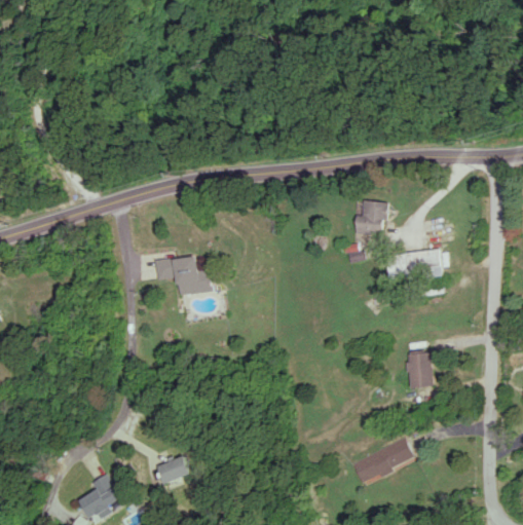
[(357,215),(356,233),(385,235),(387,201),(364,200),(363,215),(357,215)]
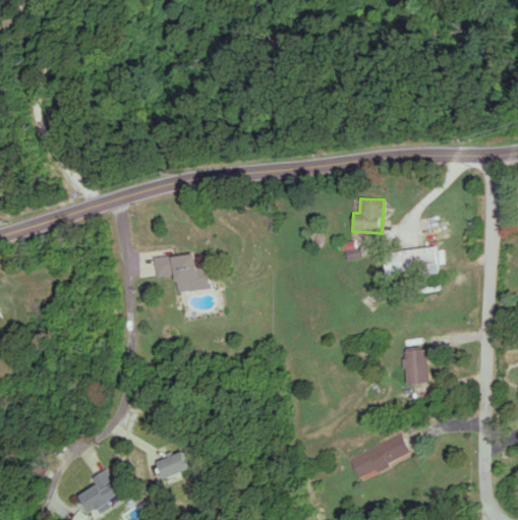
[(439,273),(437,247),(384,251),(386,277),(439,273)]
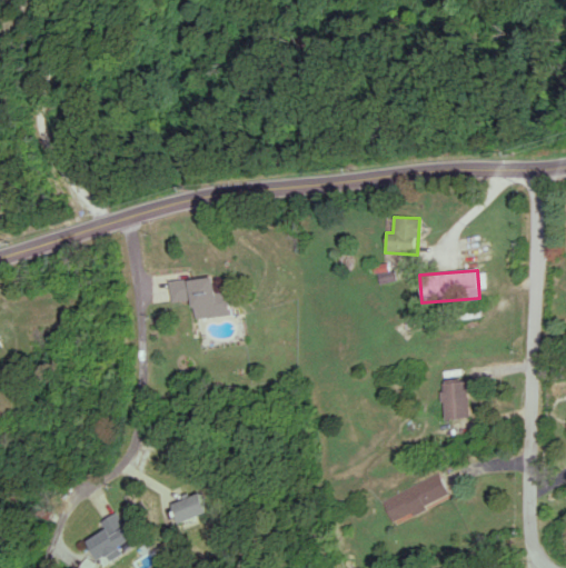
[(192,319),(229,315),(227,291),(214,292),(212,276),(167,282),(169,302),(190,300),(192,319)]
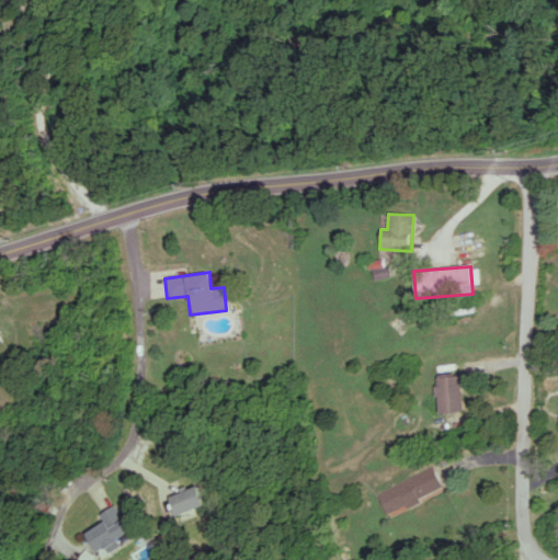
[(464,411),(459,375),(434,378),(439,414),(464,411)]
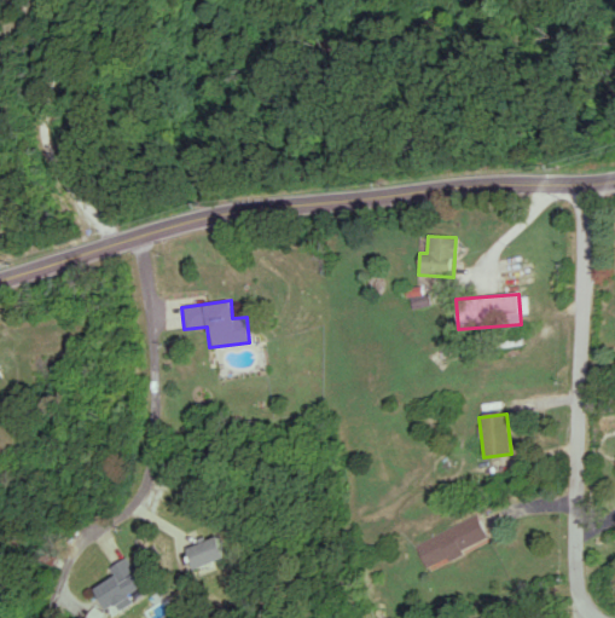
[(487,539),(475,514),(415,544),(427,569),(487,539)]
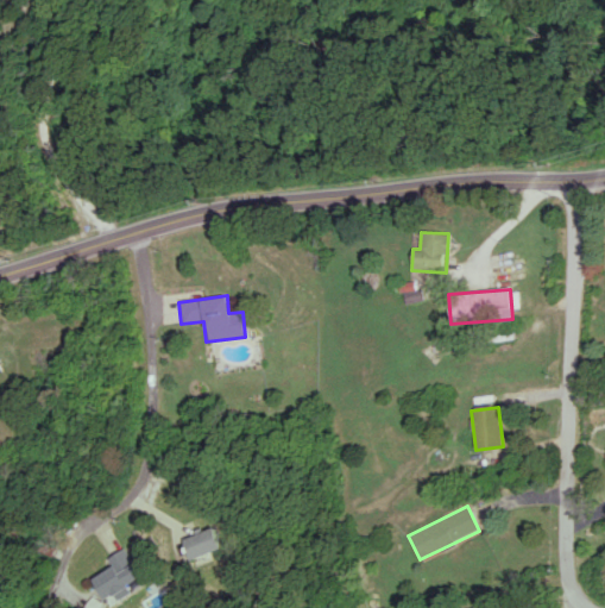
[(220,551),(214,528),(182,538),(188,559),(220,551)]
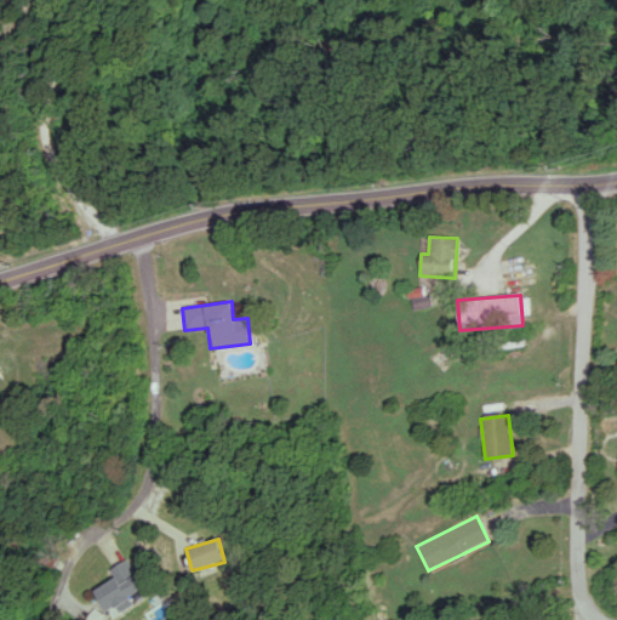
[(113,580),(95,591),(98,597),(87,604),(96,619),(112,619),(135,606),(130,597),(143,589),(125,559),(108,570),(113,580)]
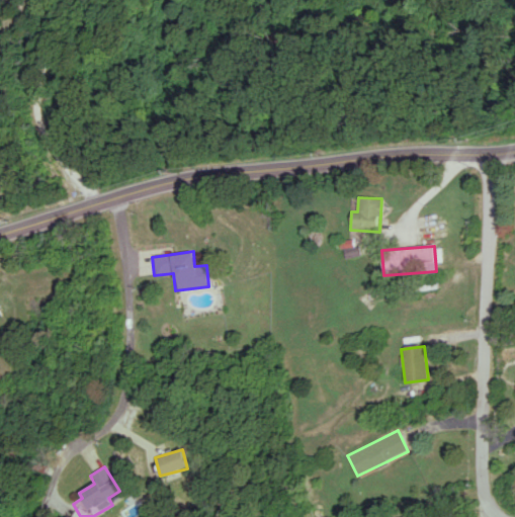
All buildings are outlined.
